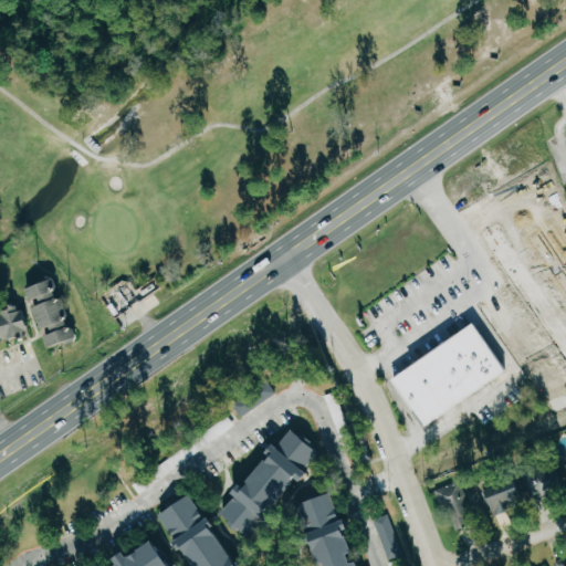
[(75,338),(54,278),(27,286),(46,348),(75,338)]
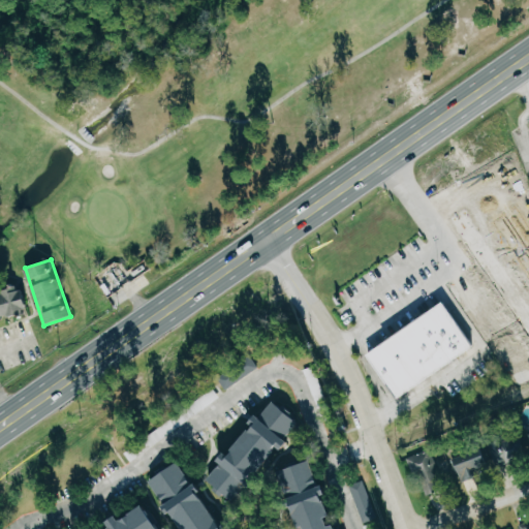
[(0,319),(26,315),(22,289),(0,292),(0,319)]
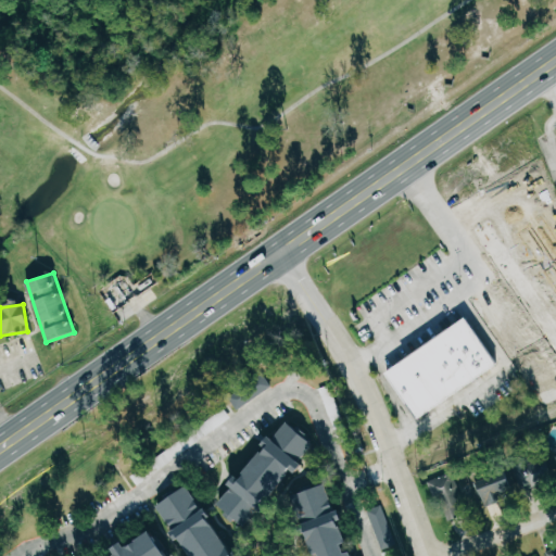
[(462,316),(493,362),(415,415),(384,369),(462,316)]
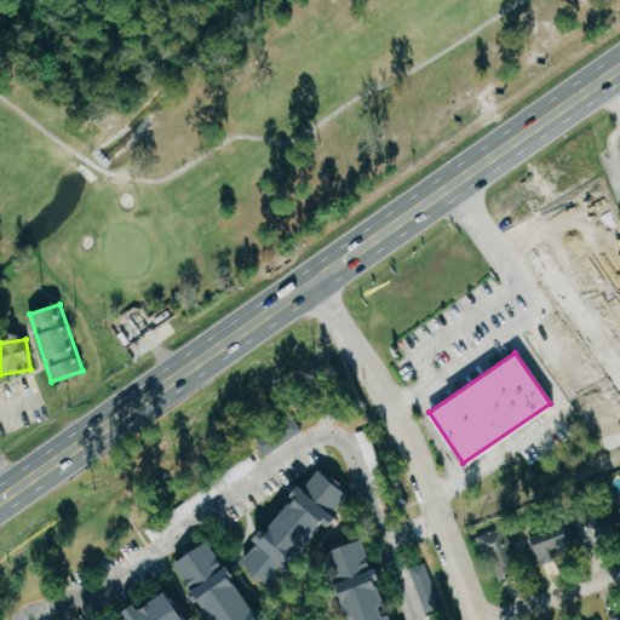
[(300,434),(293,419),(254,440),(262,454),(300,434)]
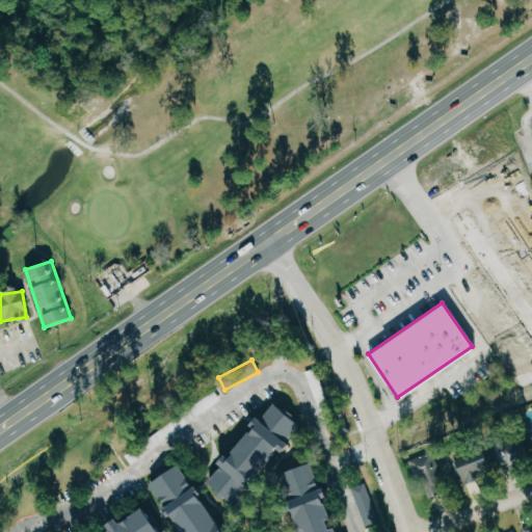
[(206,483),(235,506),(300,424),(271,401),(206,483)]
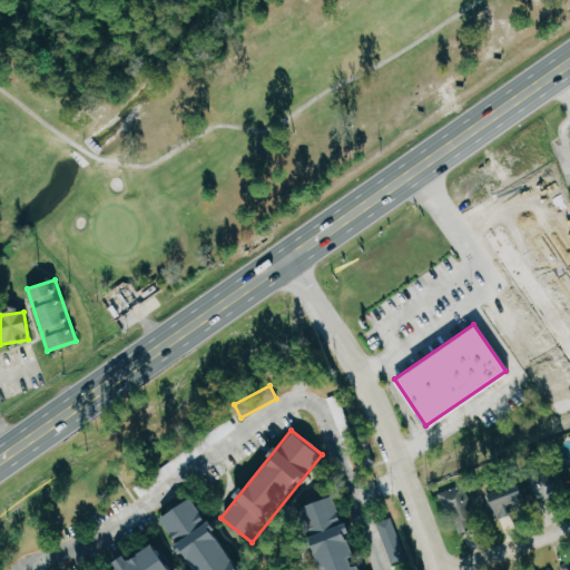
[(539,477),(536,469),(522,473),(533,503),(567,492),(559,470),(539,477)]
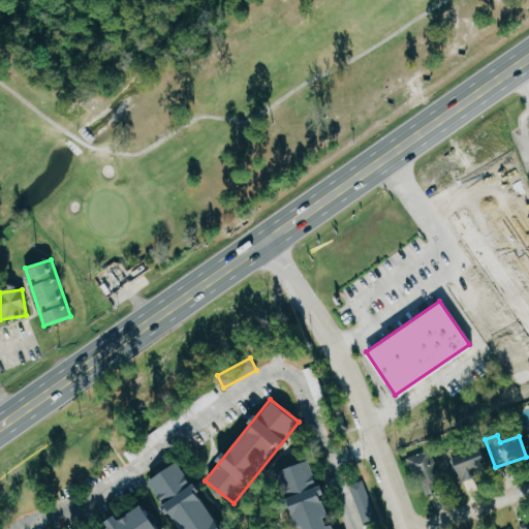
[(462,481),(489,470),(478,447),(452,459),(462,481)]
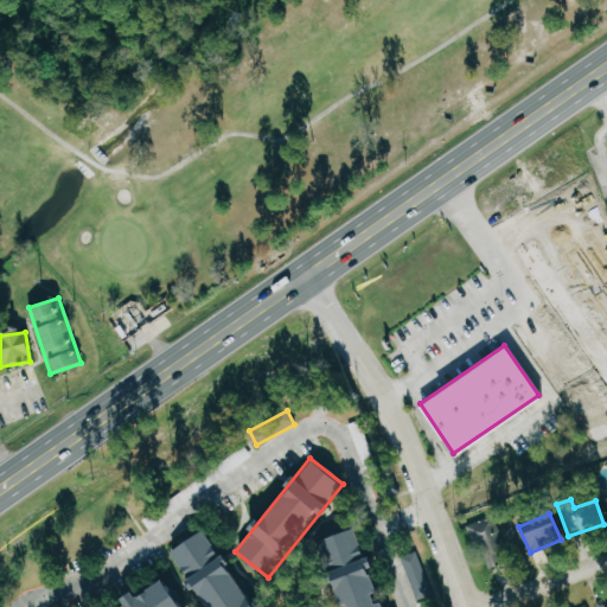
[(468,524),(484,570),(509,562),(493,516),(468,524)]
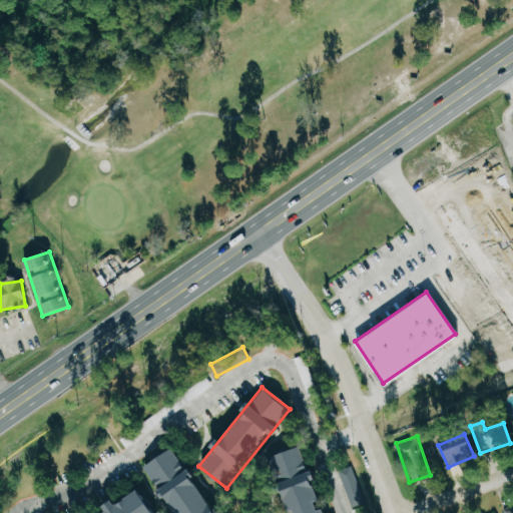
[(272,456),(291,512),(325,512),(303,445),(272,456)]
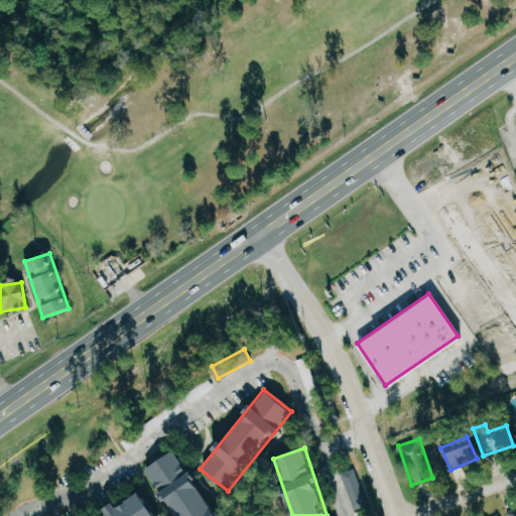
[(176,515),(217,515),(177,448),(148,467),(176,515)]
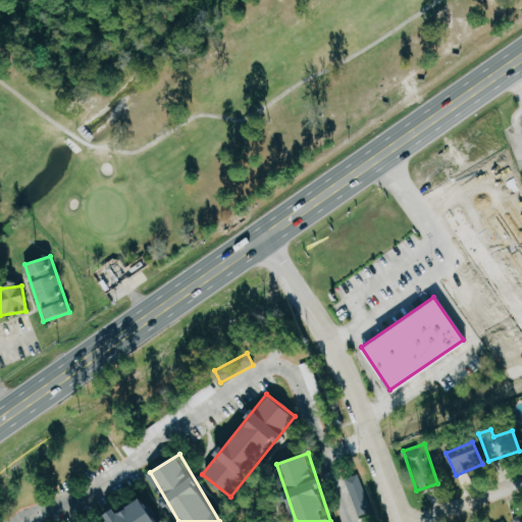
[(345,478),(356,516),(369,512),(359,475),(345,478)]
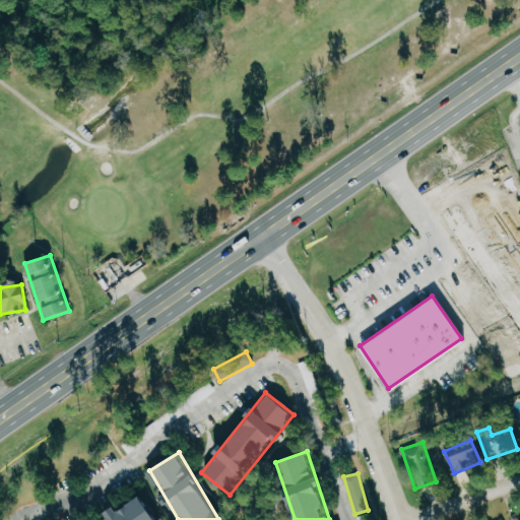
[(155,519),(141,495),(108,515),(110,519),(108,519),(155,519)]
